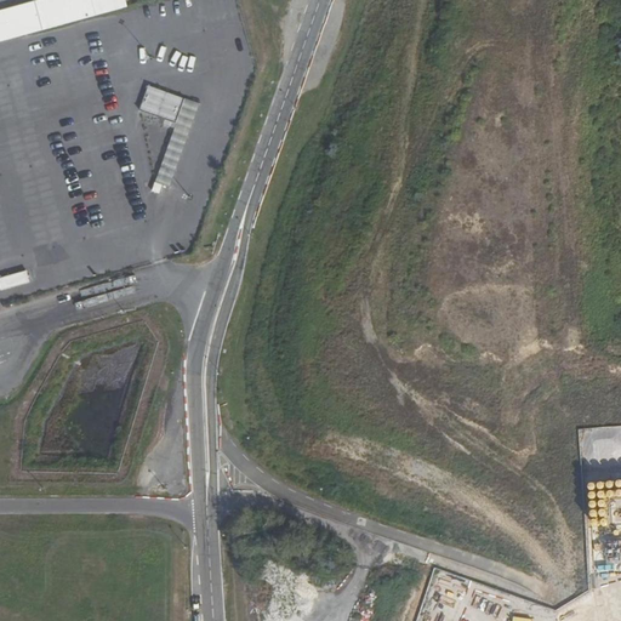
[(41,0),(36,1),(43,30),(120,10),(118,0),(41,0)]
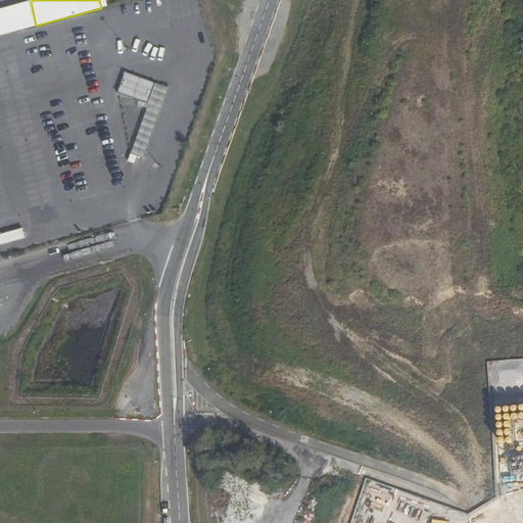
[(0,9),(0,36),(36,26),(31,1),(0,9)]
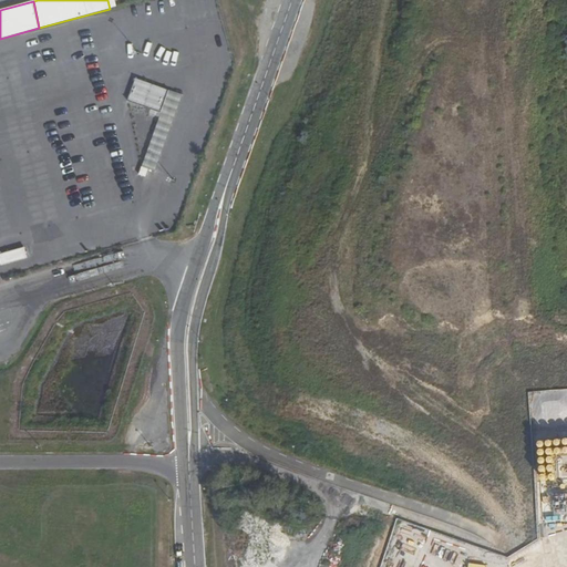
[(169,91),(135,79),(133,86),(127,100),(162,115),(169,91)]
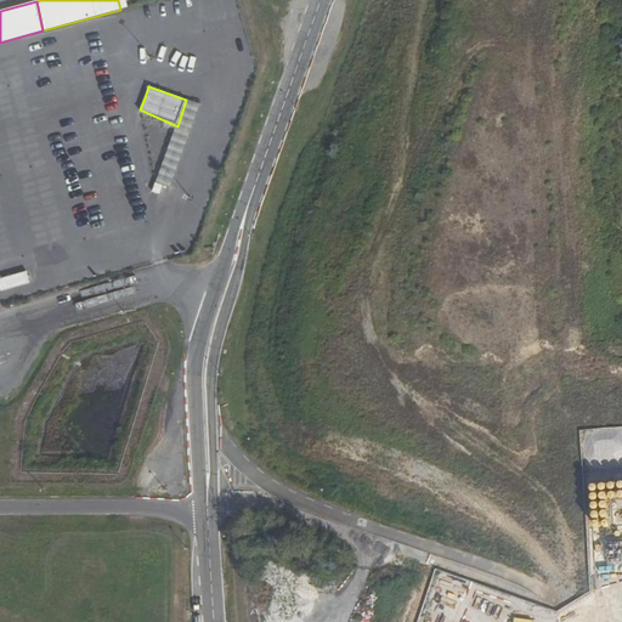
[(201,105),(186,100),(177,126),(157,184),(164,186),(170,188),(201,105)]
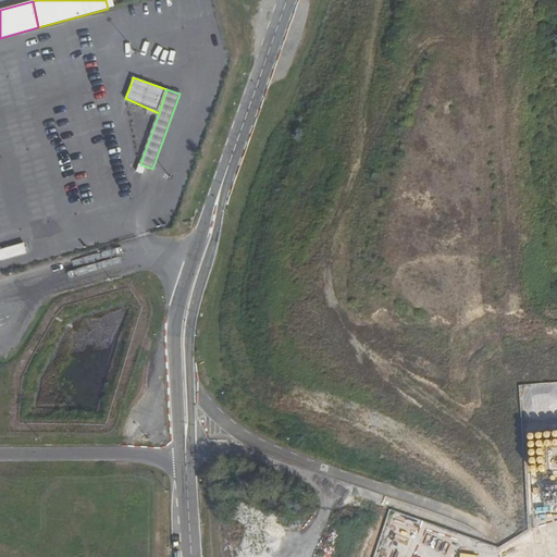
[(144,175),(147,166),(140,164),(137,173),(144,175)]
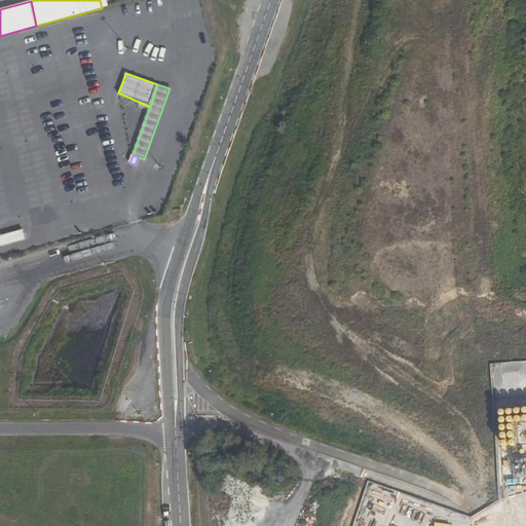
[(25,237),(23,228),(0,233),(0,238),(1,245),(25,237)]
